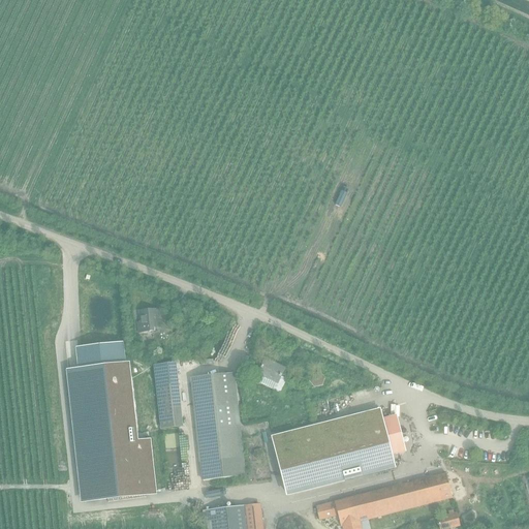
[(150,328),(162,327),(160,312),(152,313),(152,310),(138,311),(139,322),(136,322),(137,333),(151,331),(150,328)]
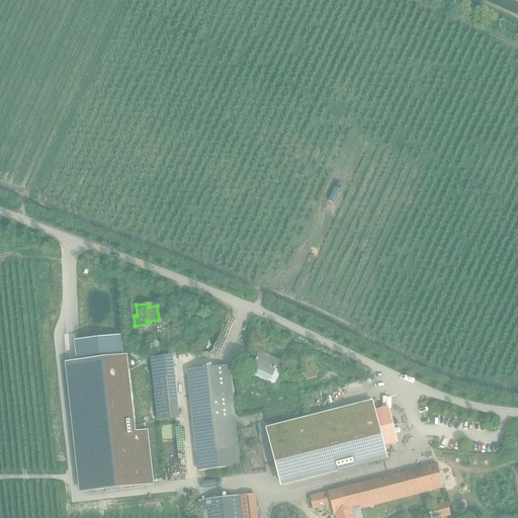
[(76,361),(65,362),(79,491),(151,484),(146,434),(133,435),(124,356),(121,356),(119,336),(74,341),(76,361)]
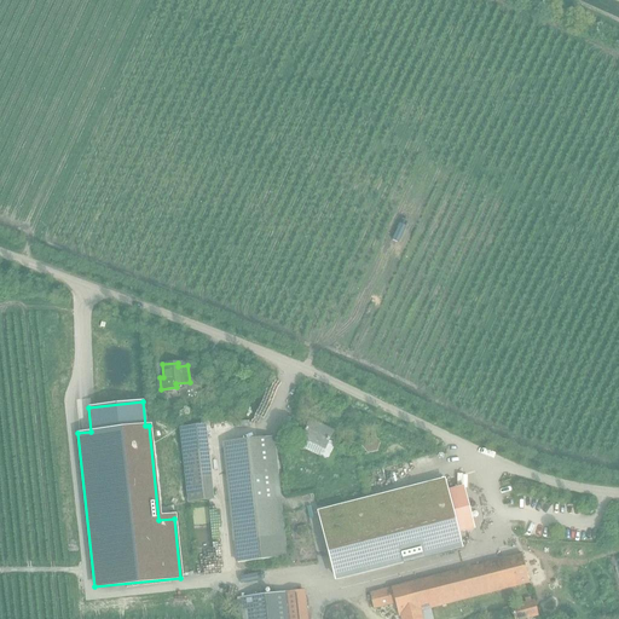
[(304,438),(300,446),(328,461),(336,445),(329,441),(334,432),(311,421),(304,438)]
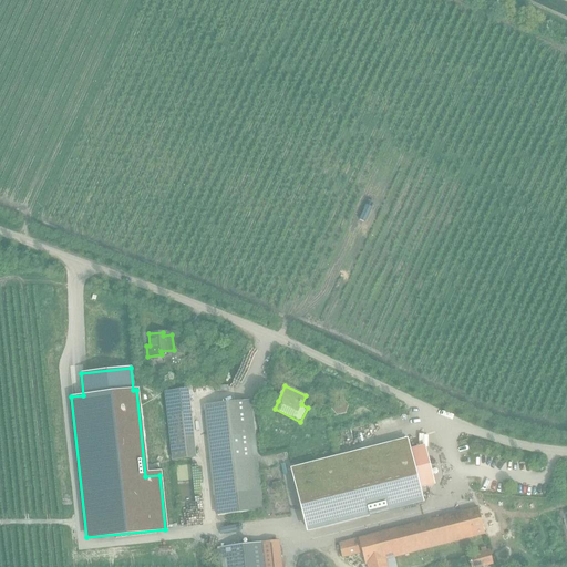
[(171,460),(194,457),(188,390),(165,392),(171,460)]
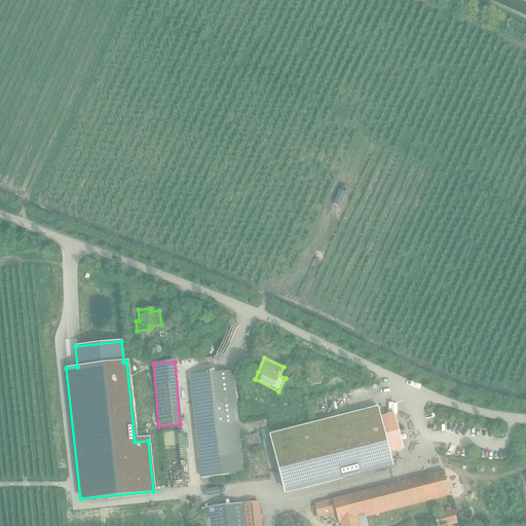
[(242,474),(235,404),(231,372),(190,377),(201,478),(242,474)]
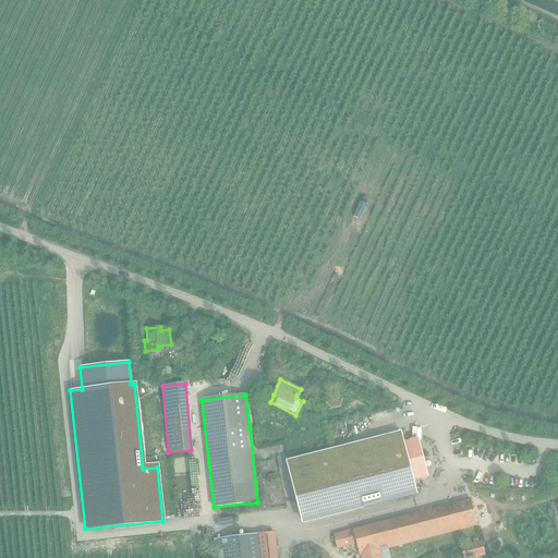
[(288,462),(303,523),(416,494),(413,480),(427,476),(417,439),(404,443),(402,433),(372,440),(288,462)]
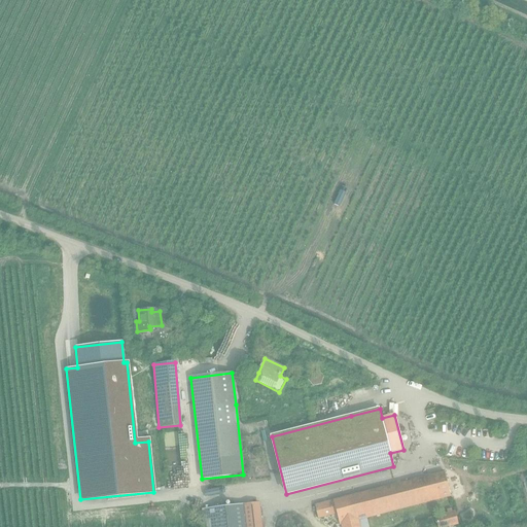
[(444,471),(314,504),(318,519),(324,517),(337,514),(340,525),(341,525),(341,526),(369,526),(366,518),(450,496),(444,471)]
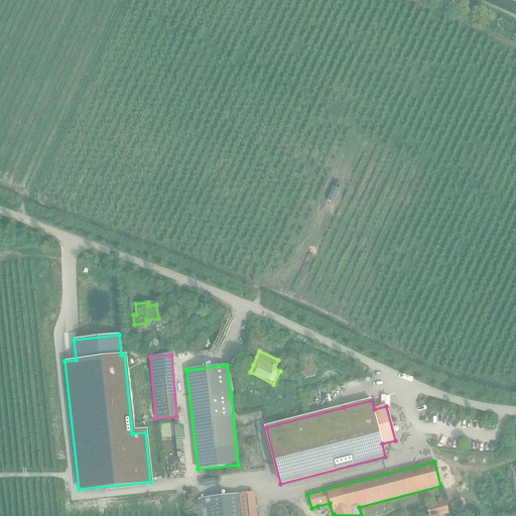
[(230,495),(198,498),(199,515),(255,515),(252,492),(230,495)]
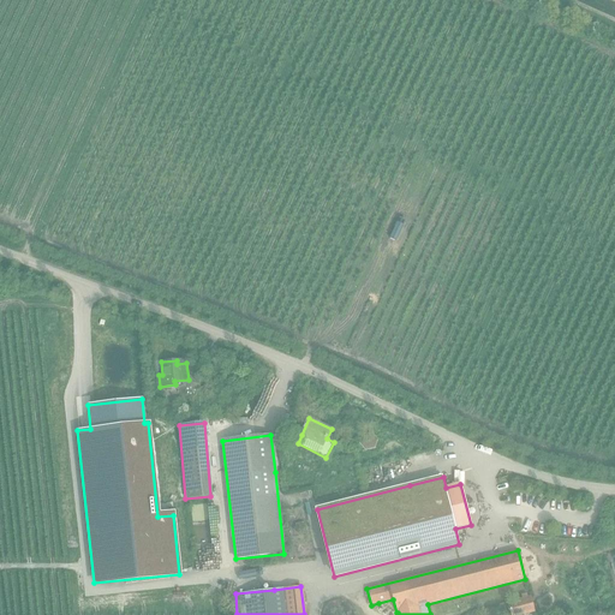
[(509,614),(519,614),(532,611),(541,609),(535,589),(520,592),(521,597),(507,601),(509,614)]
